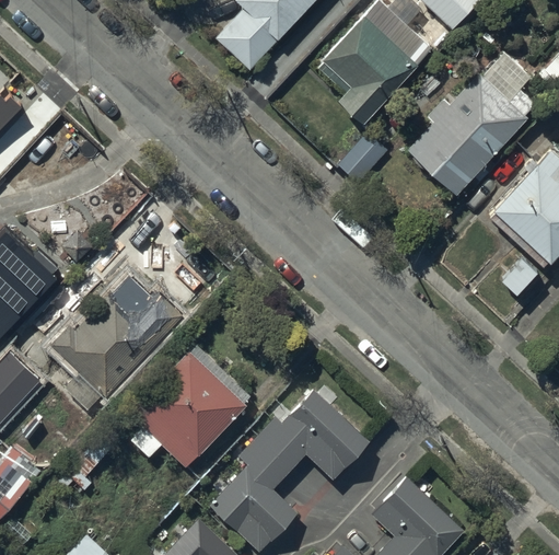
[(216,39),(251,72),(316,0),(239,0),(234,4),(242,11),(216,39)]
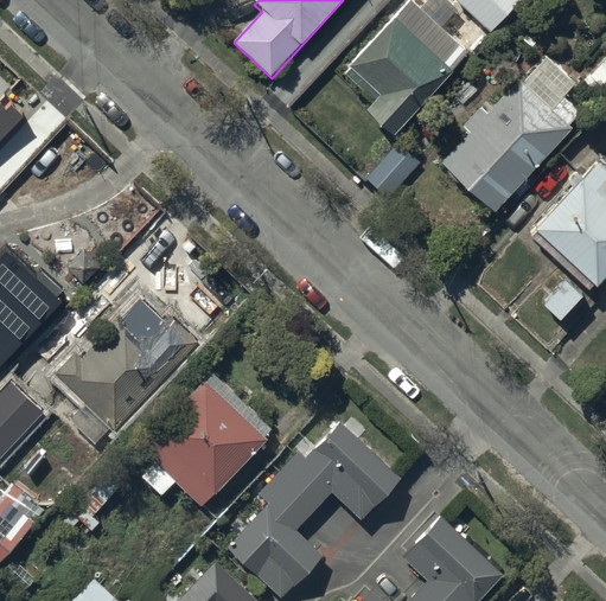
[(395,134),(467,50),(408,0),(406,0),(350,65),(381,91),(367,108),(395,134)]
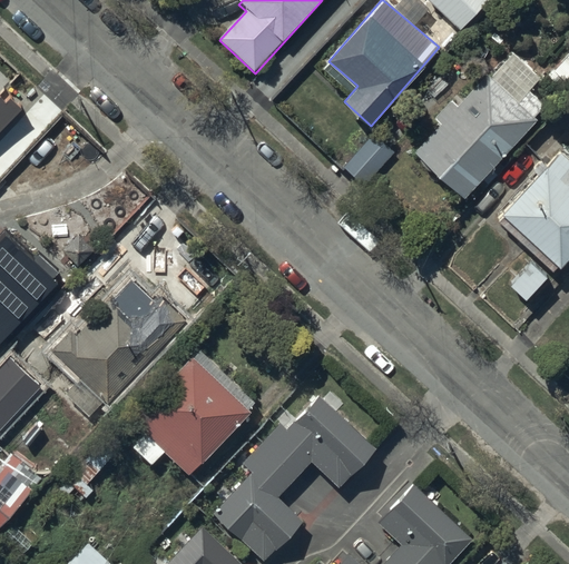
[(430,0),(462,29),(489,0),(430,0)]
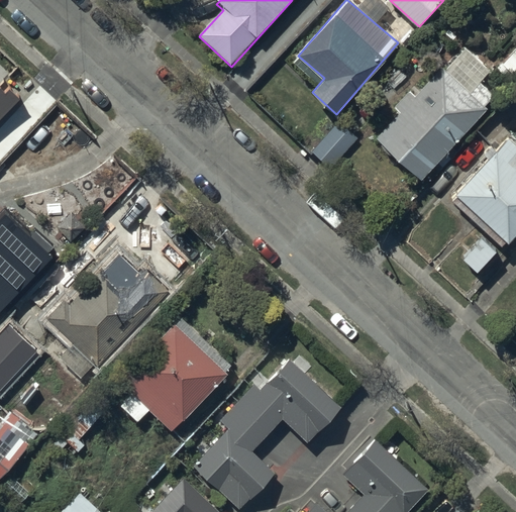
[(400,113),(377,138),(421,180),(434,166),(439,170),(451,158),(446,154),(488,109),(485,105),(496,93),(482,80),(490,71),(466,48),(445,71),(441,67),(415,95),(410,91),(395,107),(400,113)]
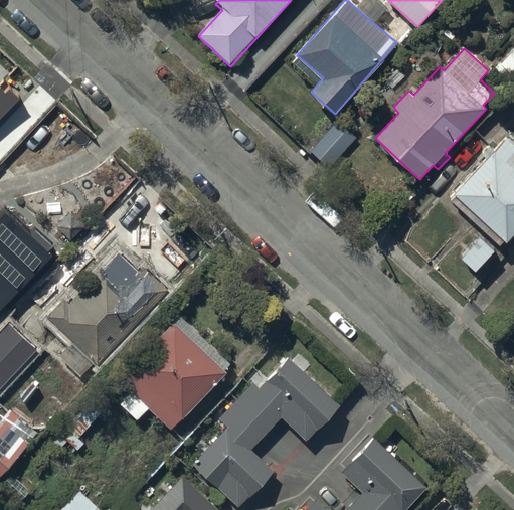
[(513,57),(502,72),(513,82),(513,57)]
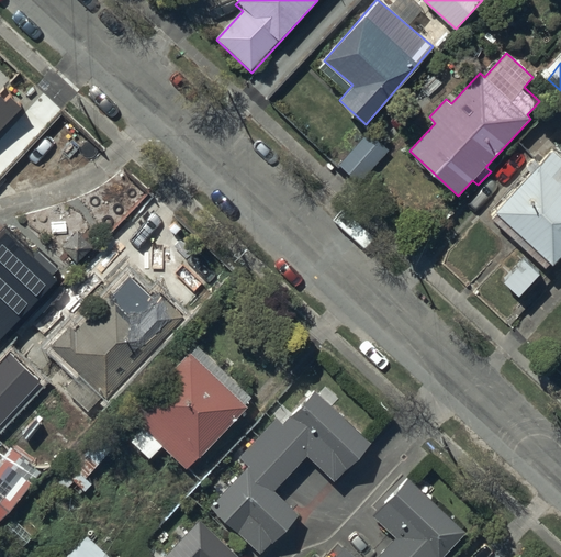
[(371,134),(339,166),(358,186),(390,154),(371,134)]
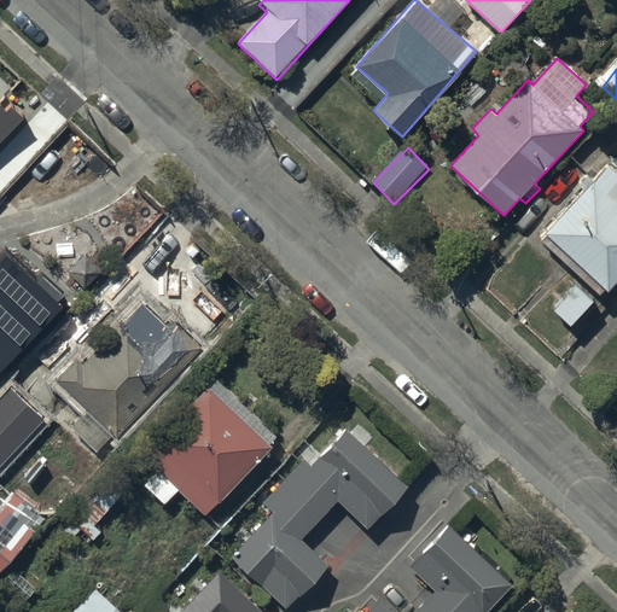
[(0,178),(15,162),(0,149),(0,178)]
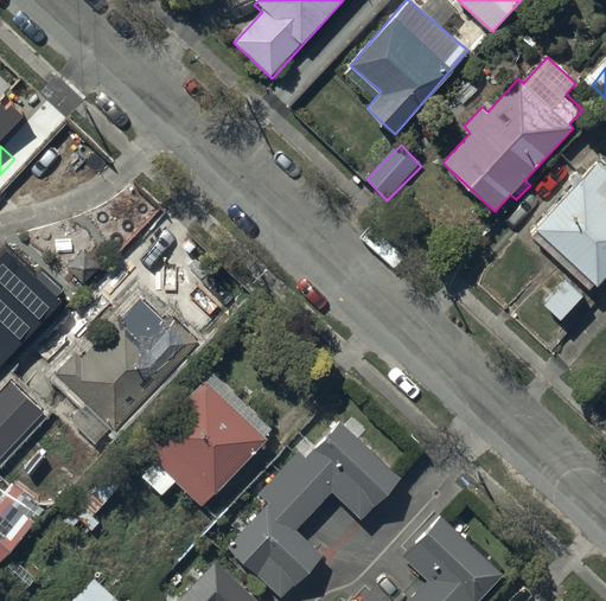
[(572,184),(528,234),(589,287),(593,282),(598,286),(605,275),(605,167),(598,160),(585,174),(576,166),(566,179),(572,184)]
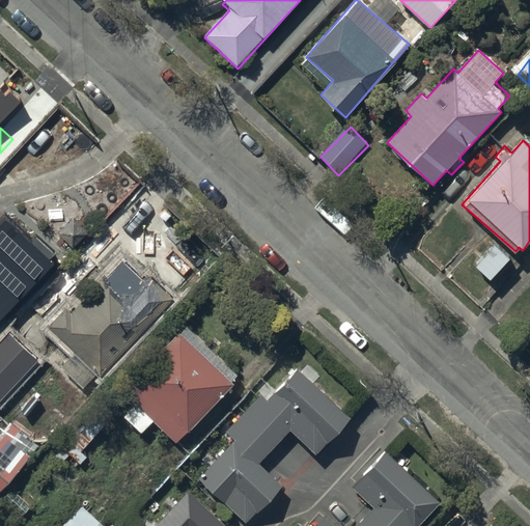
[(0,314),(52,257),(4,215),(0,220),(0,314)]
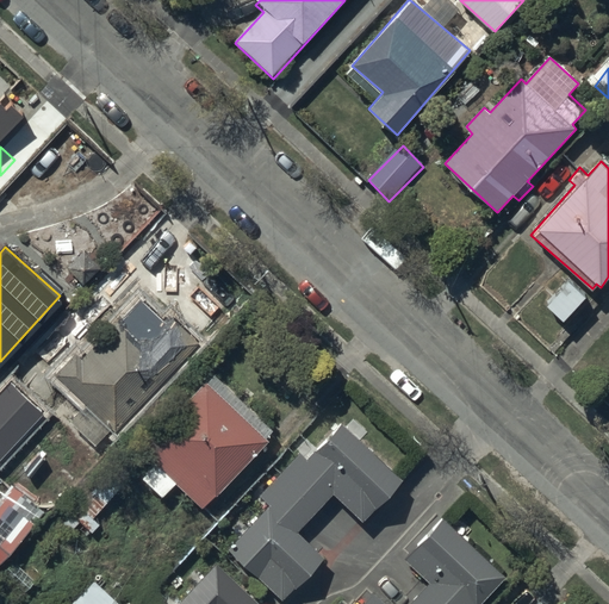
[(75,349),(51,377),(117,434),(199,341),(171,316),(163,323),(140,300),(87,360),(75,349)]
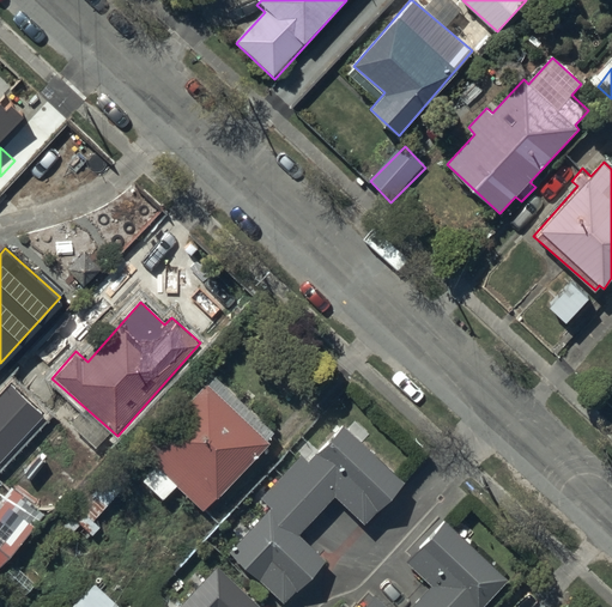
[(52,404),(19,374),(0,393),(0,456),(17,438),(52,404)]
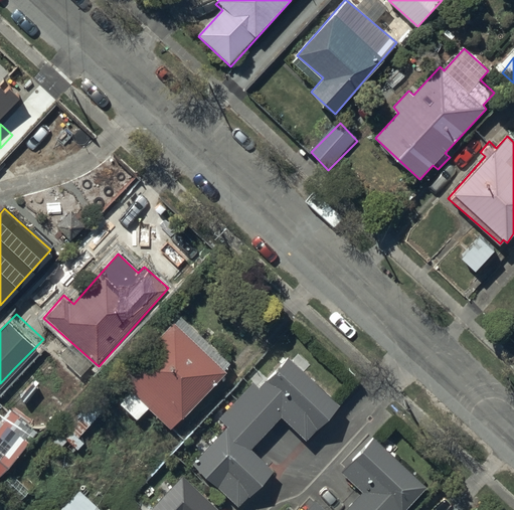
[(171,429),(226,371),(174,321),(118,379),(132,392),(121,404),(138,420),(150,407),(171,429)]
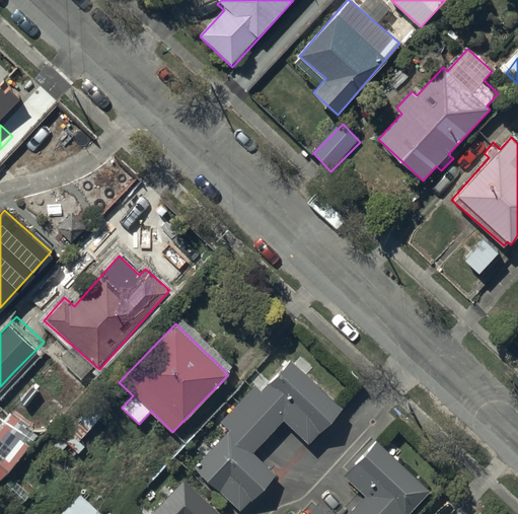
[(253,454),(284,421),(309,444),(342,410),(290,361),(262,391),(255,385),(221,423),(230,431),(195,468),(240,512),(275,474),(253,454)]
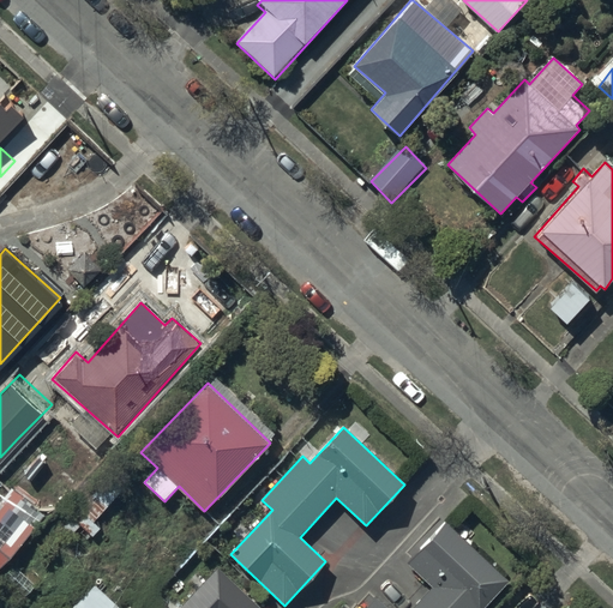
[(95,524),(125,493),(103,473),(72,504),(82,512),(64,530),(72,539),(82,529),(94,540),(102,531),(95,524)]
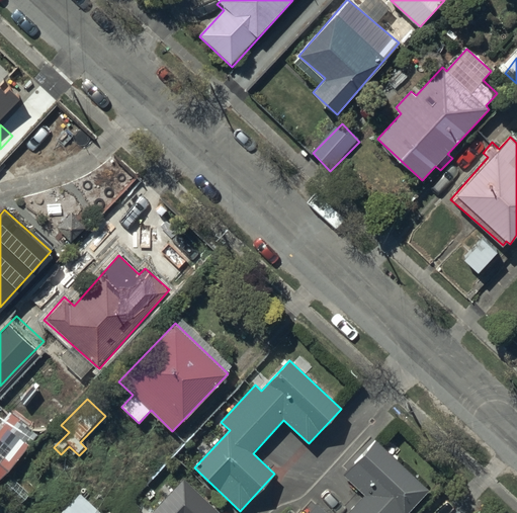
[(409,512),(429,491),(375,441),(343,477),(364,497),(348,512),(327,512),(318,504),(309,512),(409,512)]
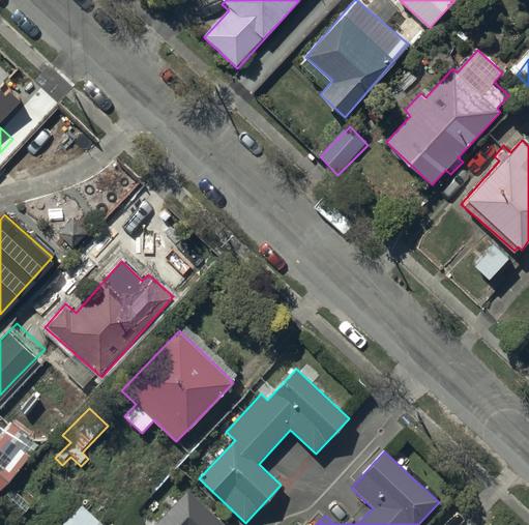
[(136,515),(125,524),(224,524),(189,491),(156,524),(146,524),(136,515)]
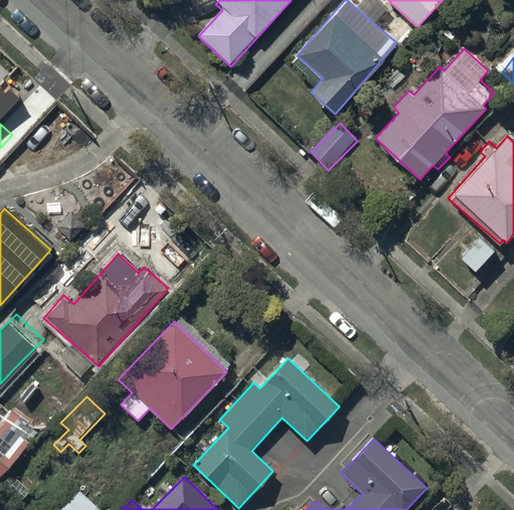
[(98,509),(101,506),(80,488),(62,509),(60,507),(58,509),(98,509)]
